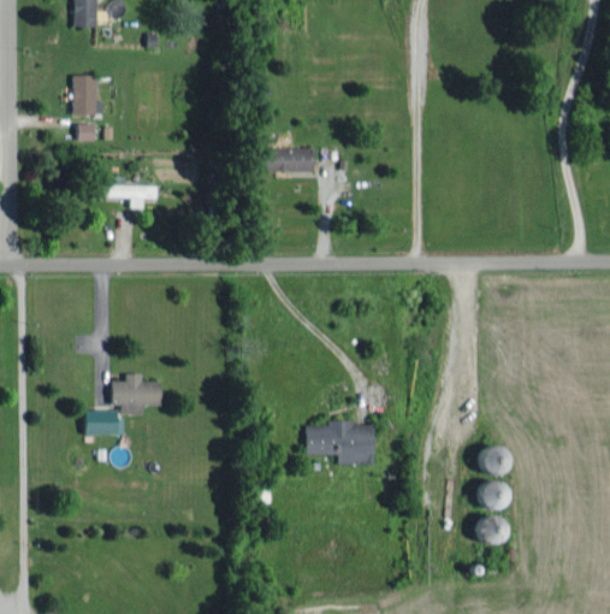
[(75,0),(75,28),(98,27),(98,0),(75,0)]
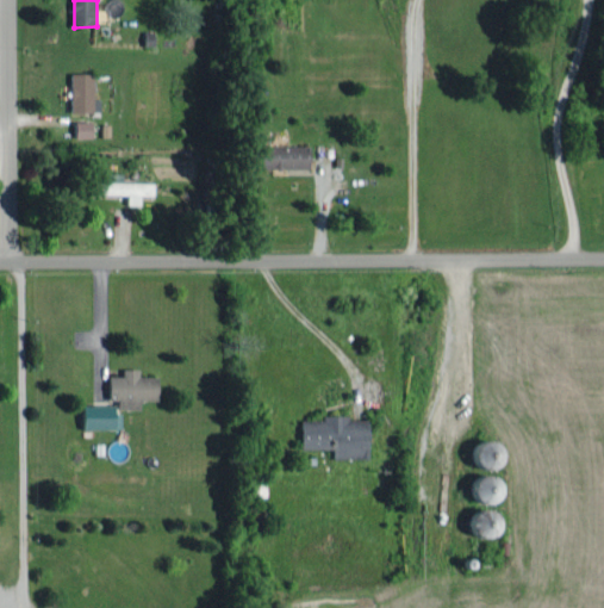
[(73,113),(95,113),(95,75),(73,74),(73,113)]
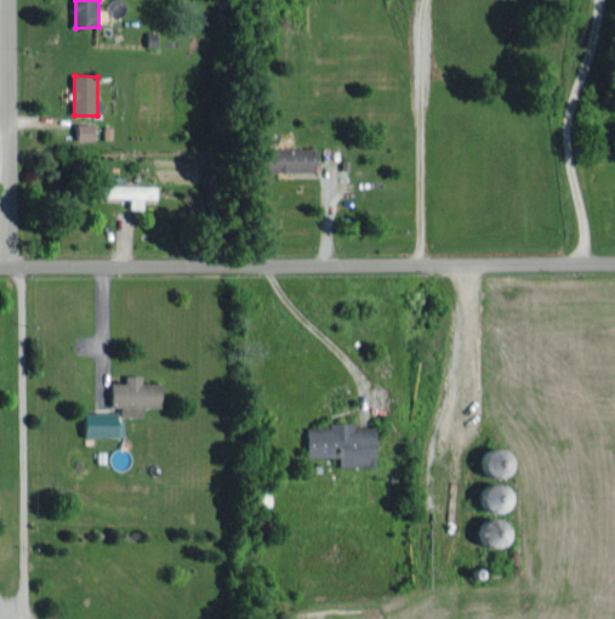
[(95,142),(95,125),(78,126),(79,142),(95,142)]
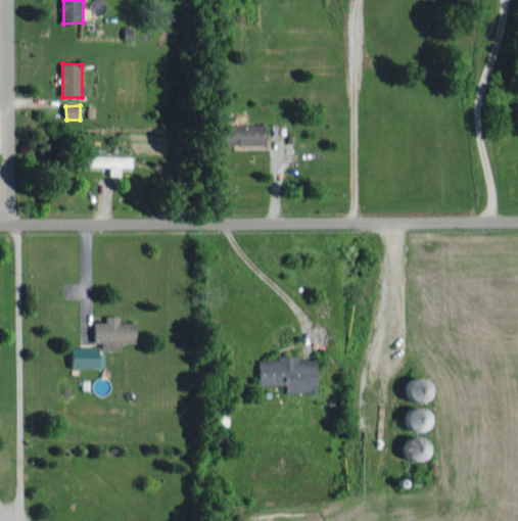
[(266,126),(225,127),(226,146),(267,145),(266,126)]
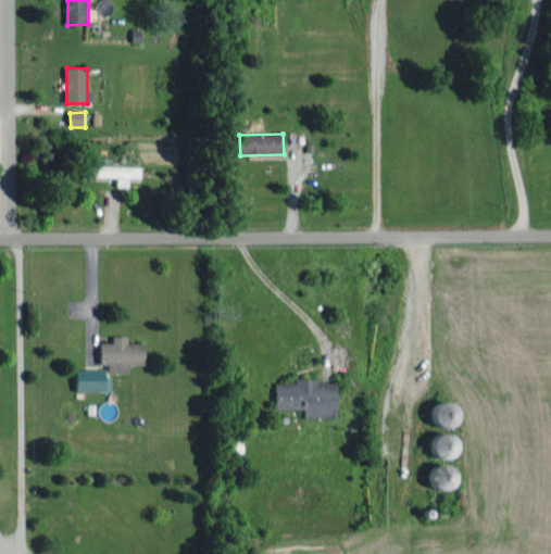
[(114,167),(114,160),(101,160),(101,167),(88,166),(87,178),(119,179),(119,188),(130,188),(130,179),(143,179),(143,168),(114,167)]
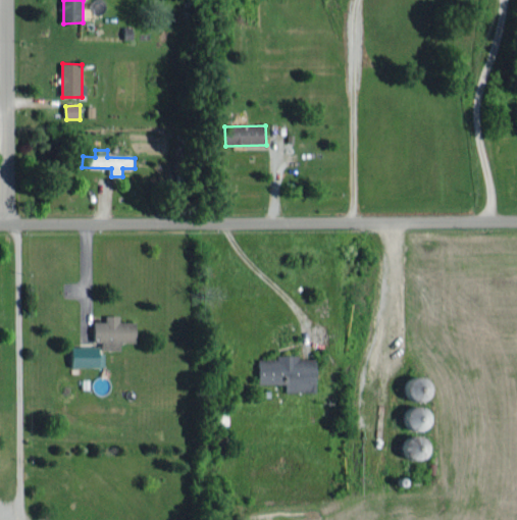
[(122,351),(122,344),(138,344),(137,323),(121,323),(120,317),(106,317),(107,323),(95,323),(95,344),(101,344),(102,351),(122,351)]
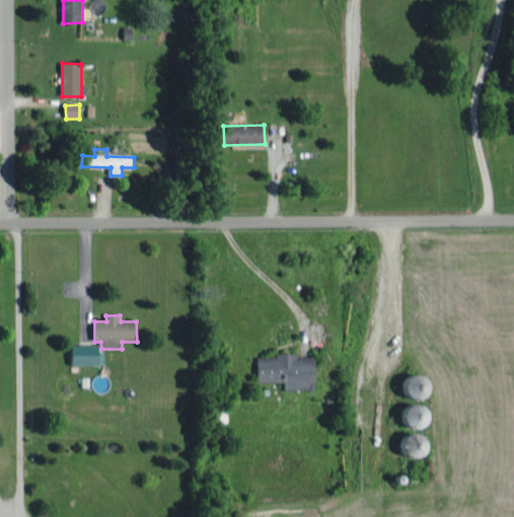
[(103,346),(72,346),(72,367),(104,366),(103,346)]
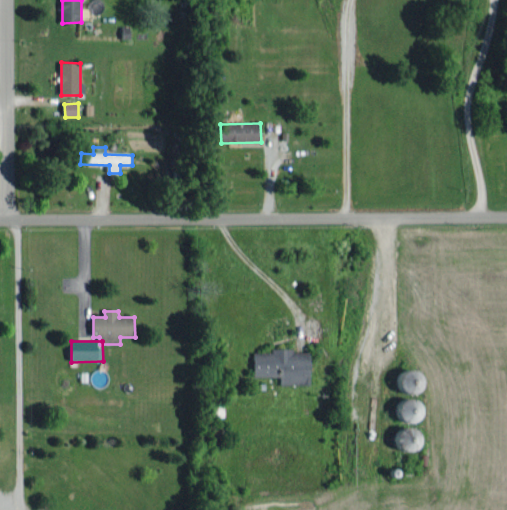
[(254,378),(282,377),(282,387),(311,386),(310,353),(295,353),(295,349),(272,350),(272,354),(254,354),(254,378)]
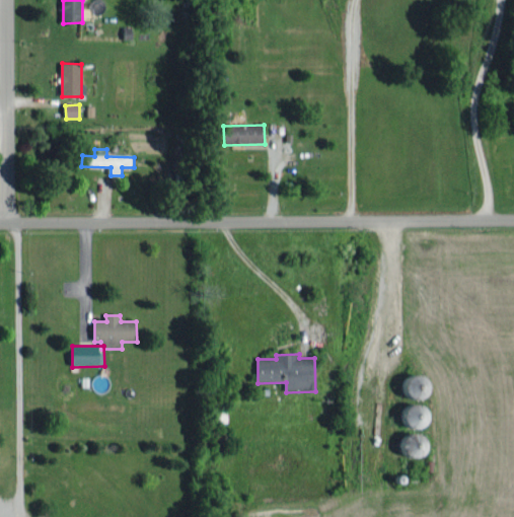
[(428,377),(402,376),(402,399),(427,399),(428,377)]
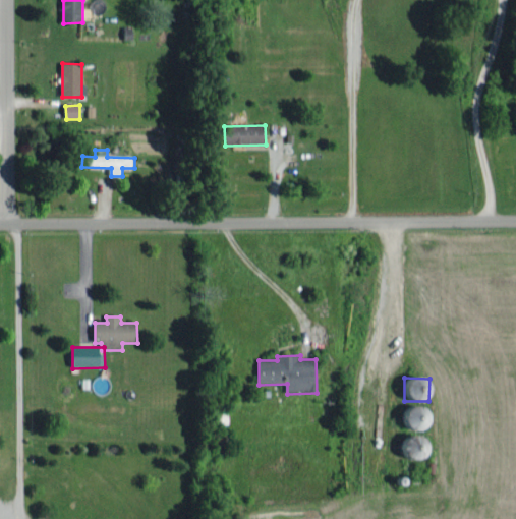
[(404,428),(428,427),(427,407),(404,407),(404,428)]
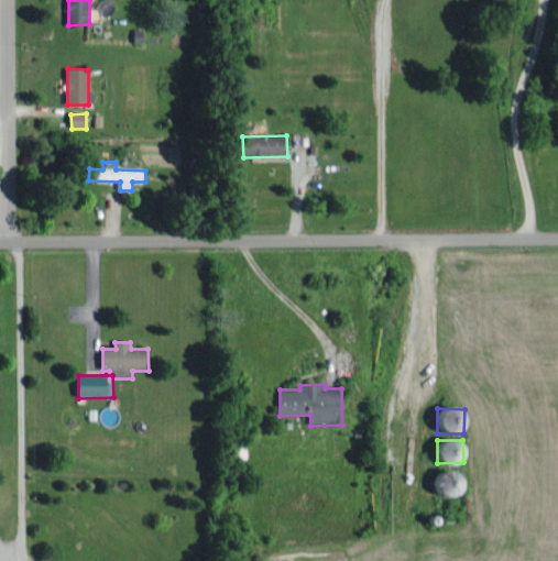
[(461,496),(461,472),(434,473),(434,496),(461,496)]
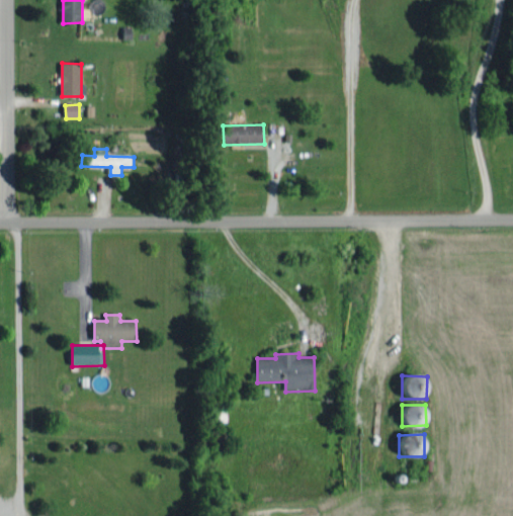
All buildings are outlined.
